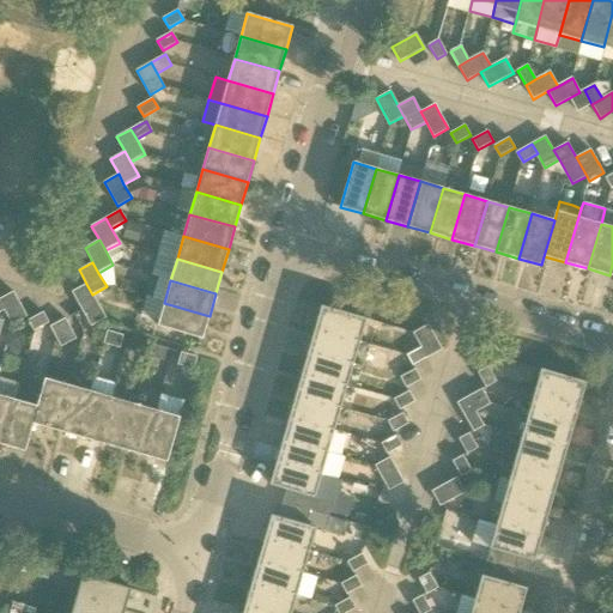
[(105,319),(92,295),(86,284),(72,292),(91,327),(105,319)]
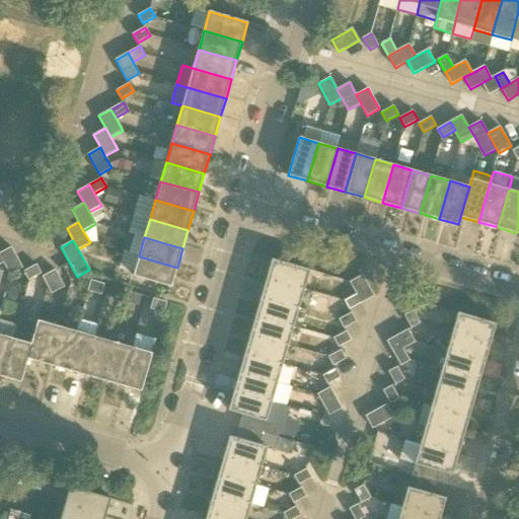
[(21,269),(17,260),(11,247),(0,253),(0,256),(3,263),(5,267),(9,275),(21,269)]
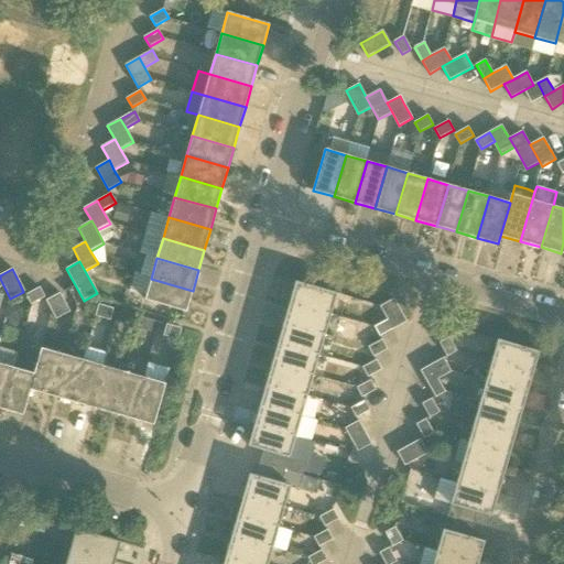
[(186,312),(193,291),(151,279),(145,300),(186,312)]
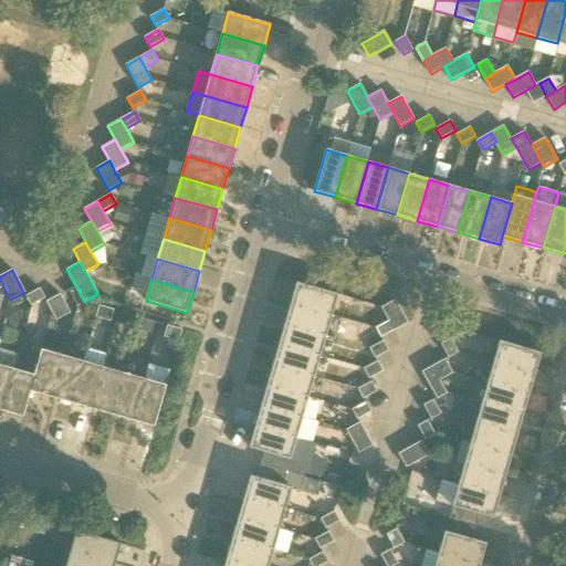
[(291,304),(332,315),(338,294),(297,282),(291,304)]
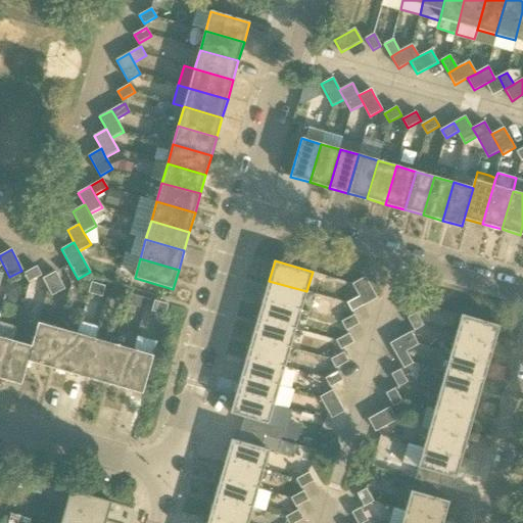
[(29,283),(42,276),(37,268),(25,274),(29,283)]
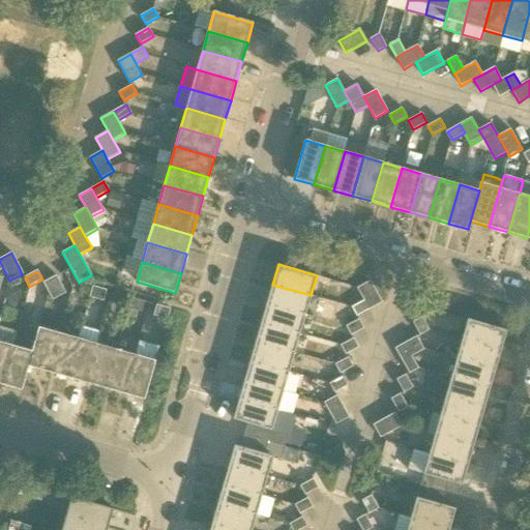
[(48,290),(60,284),(56,275),(43,282),(48,290)]
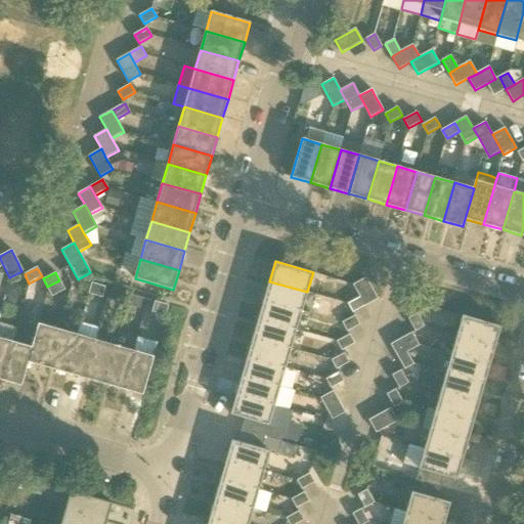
[(378,299),(374,292),(366,277),(354,285),(360,297),(365,305),(378,299)]
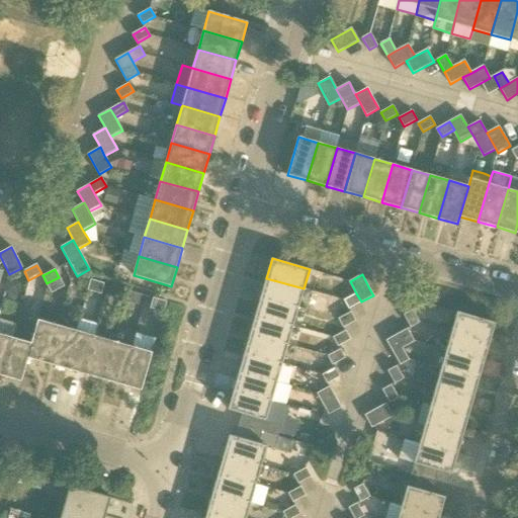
[(59,277),(47,283),(52,292),(64,285),(60,277),(59,277)]
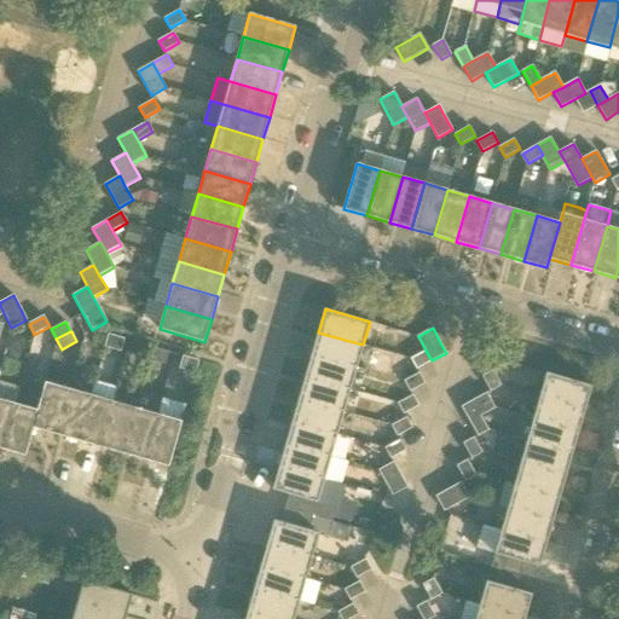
[(357,368),(363,345),(318,333),(312,354),(357,368)]
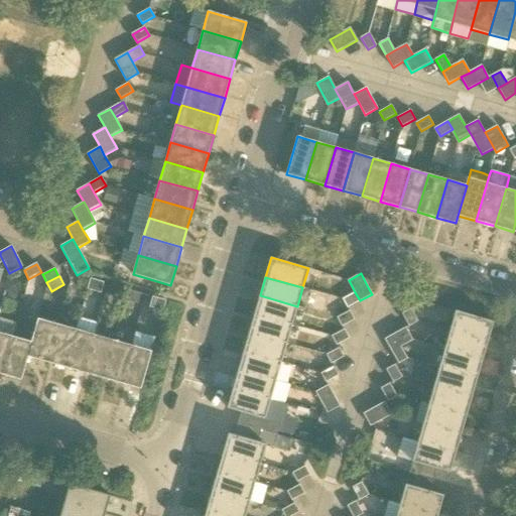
[(102,283),(89,279),(86,289),(99,293),(102,283)]
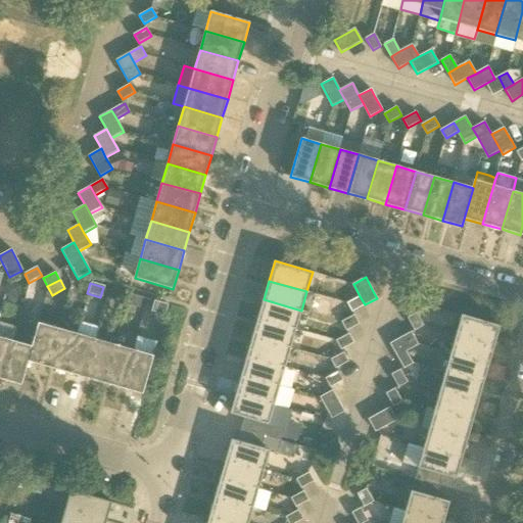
[(127,304),(130,294),(114,290),(111,300),(127,304)]
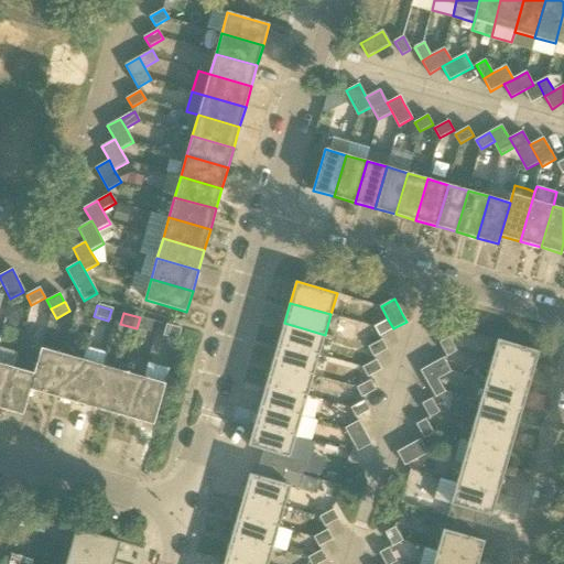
[(141,362),(149,332),(152,322),(140,317),(137,328),(129,359),(141,362)]
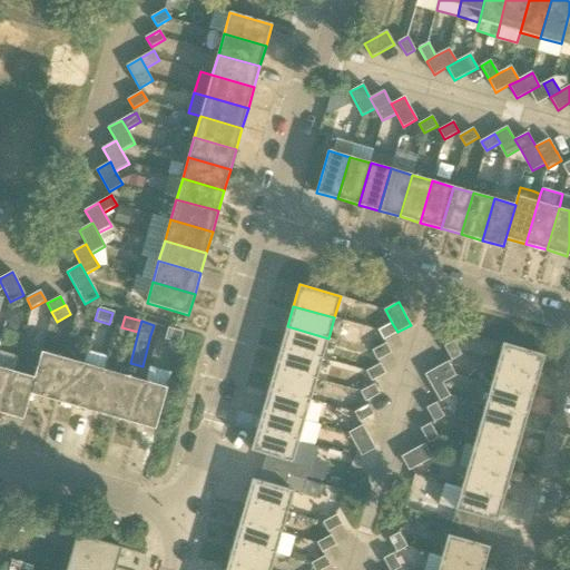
[(468,334),(467,333),(460,321),(451,326),(458,340),(468,334)]
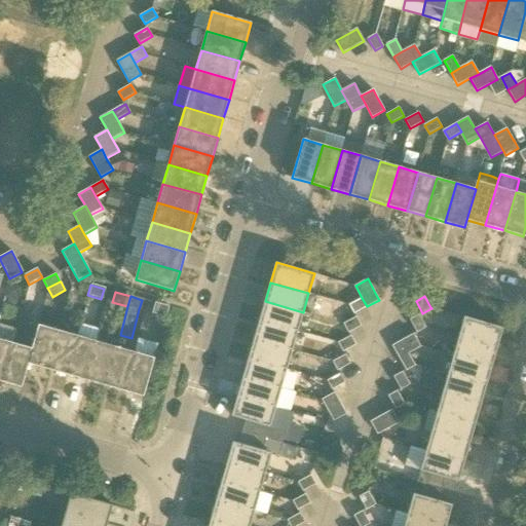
[(354,313),(367,306),(362,298),(350,304),(354,313)]
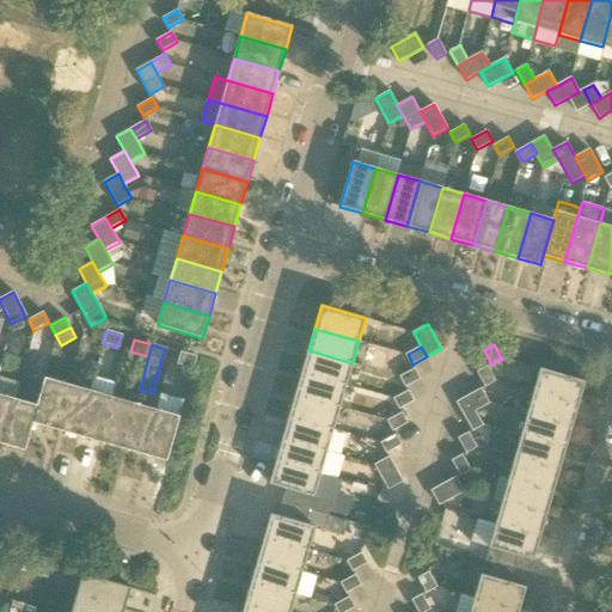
[(347,385),(353,363),(308,350),(301,373),(347,385)]
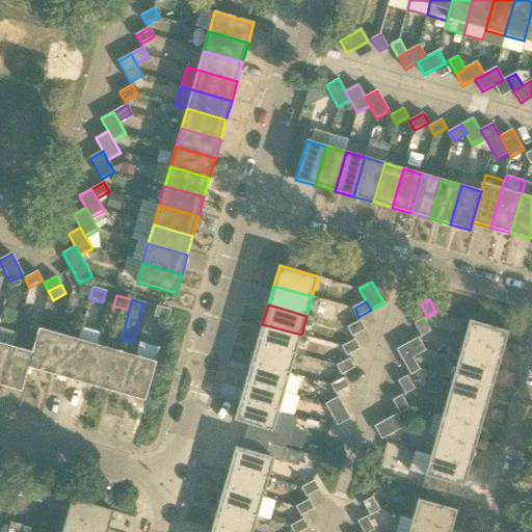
[(168,321),(171,310),(158,307),(155,317),(168,321)]
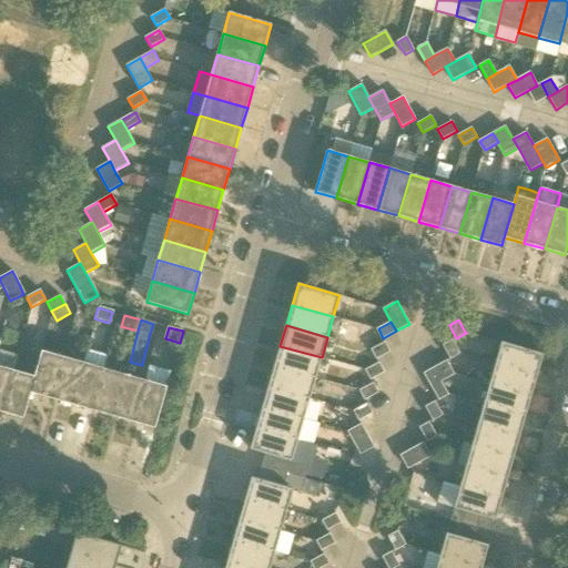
[(444,345),(450,358),(459,353),(453,341),(444,345)]
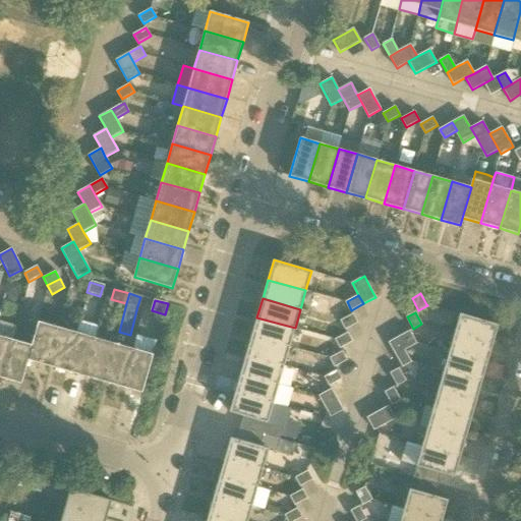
[(341,321),(346,329),(358,322),(353,313),(341,321)]
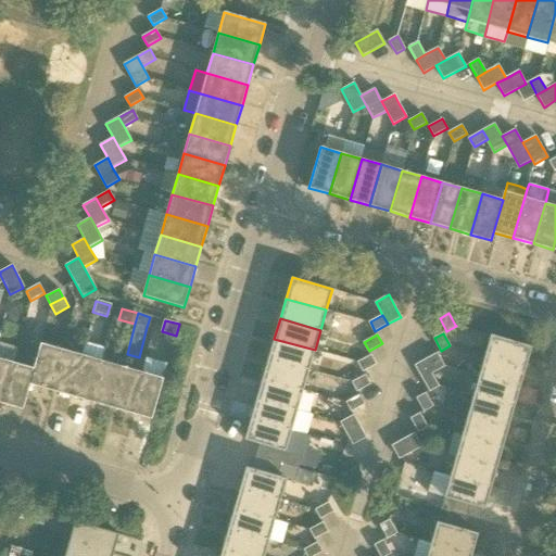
[(526,367),(531,346),(491,335),(484,356),(526,367)]
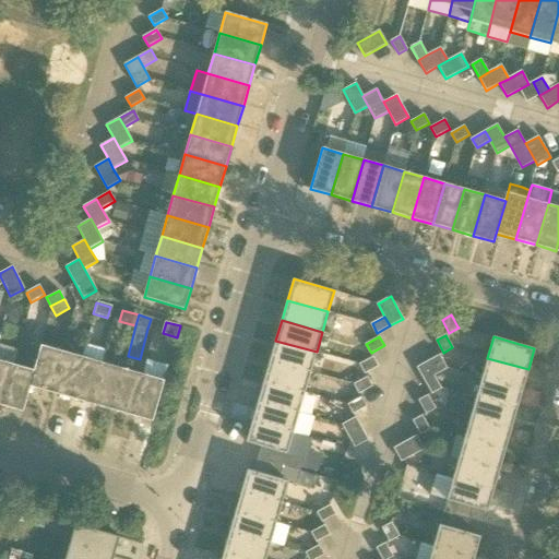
[(311,372),(317,352),(275,341),(270,360),(311,372)]
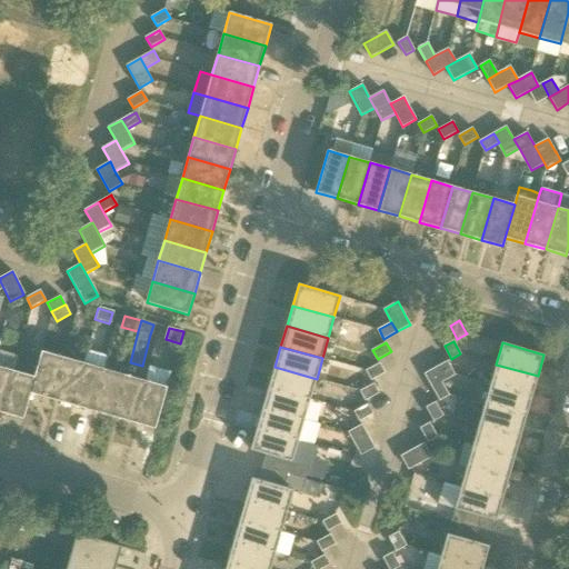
[(35,377),(29,392),(31,393),(51,399),(62,357),(42,351),(35,377)]
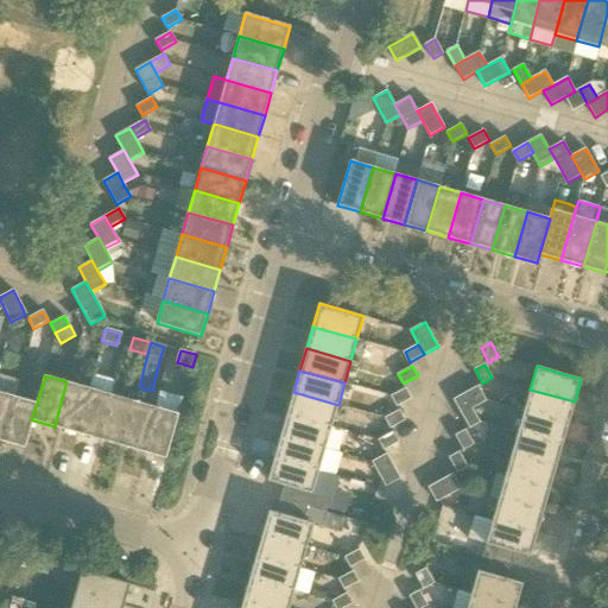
[(76,432),(89,388),(67,381),(55,426),(76,432)]
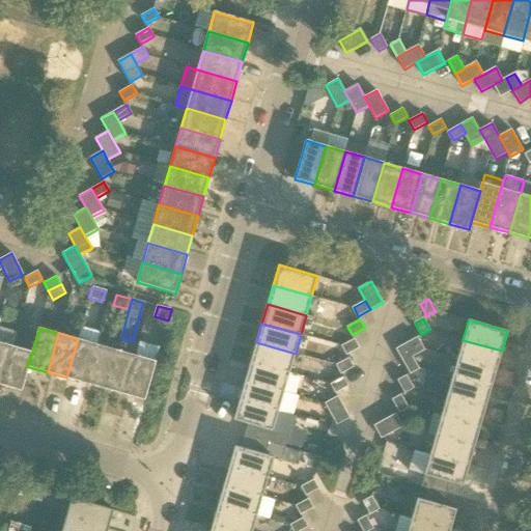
[(403,361),(412,357),(424,350),(417,337),(396,348),(403,361)]
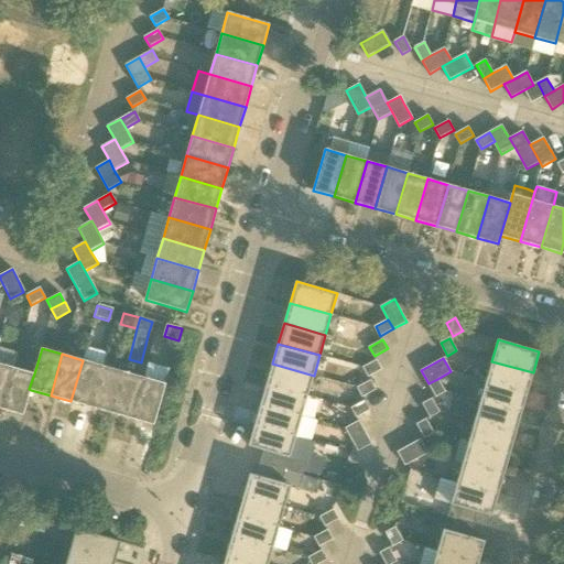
[(91,408),(104,366),(83,360),(71,401),(91,408)]
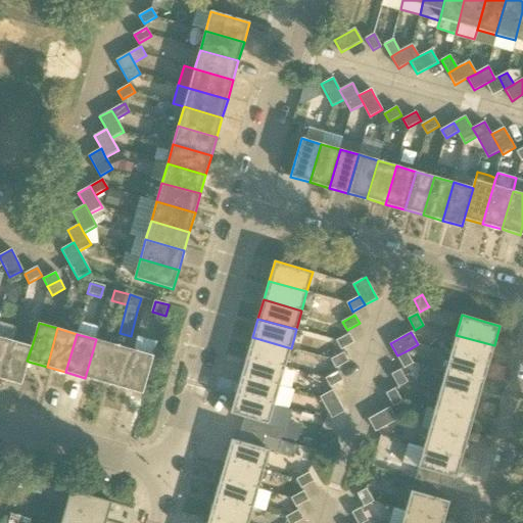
[(337,340),(341,349),(353,342),(349,334),(337,340)]
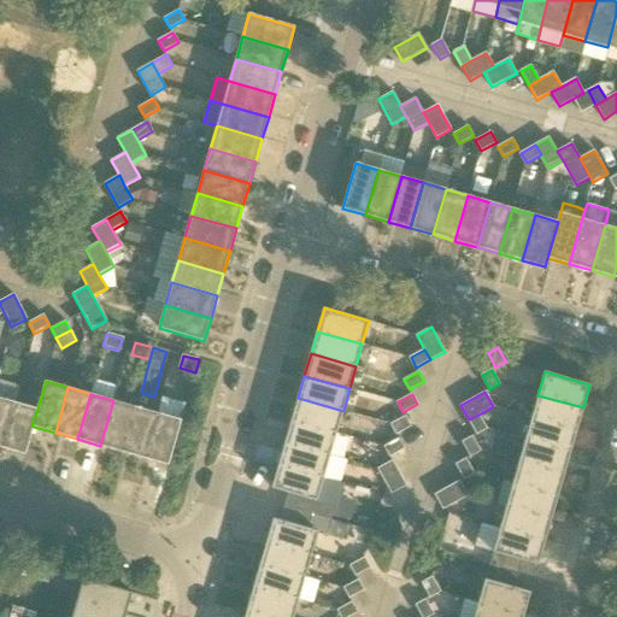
[(164,395),(160,409),(184,413),(187,400),(164,395)]
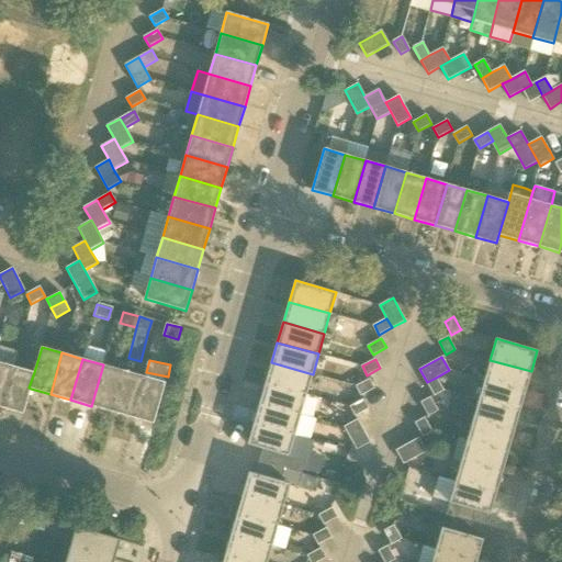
[(526,392),(531,371),(490,360),(484,380),(526,392)]
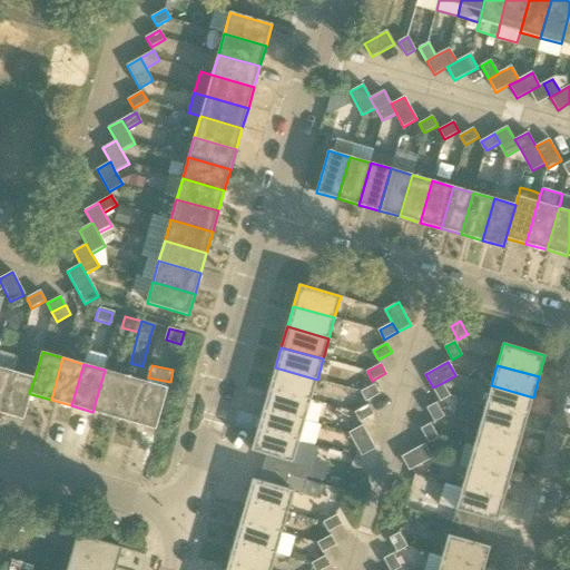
[(0,412),(2,413),(15,372),(0,367),(0,412)]
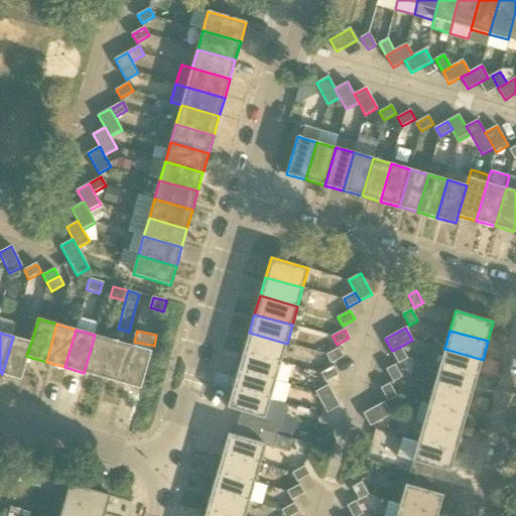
[(281,362),(287,344),(249,333),(244,352),(281,362)]
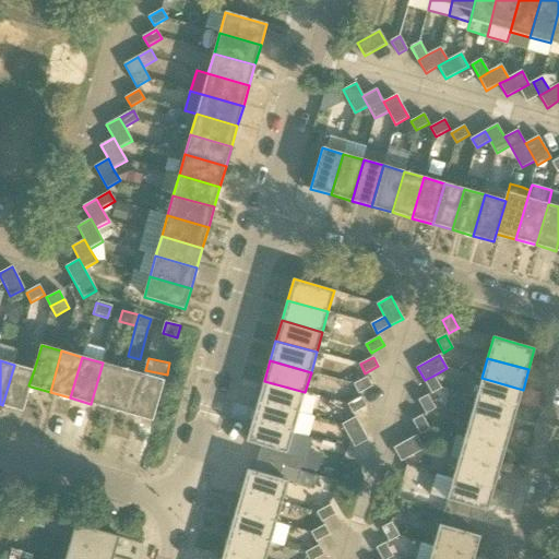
[(110,409),(122,368),(103,363),(91,404),(110,409)]
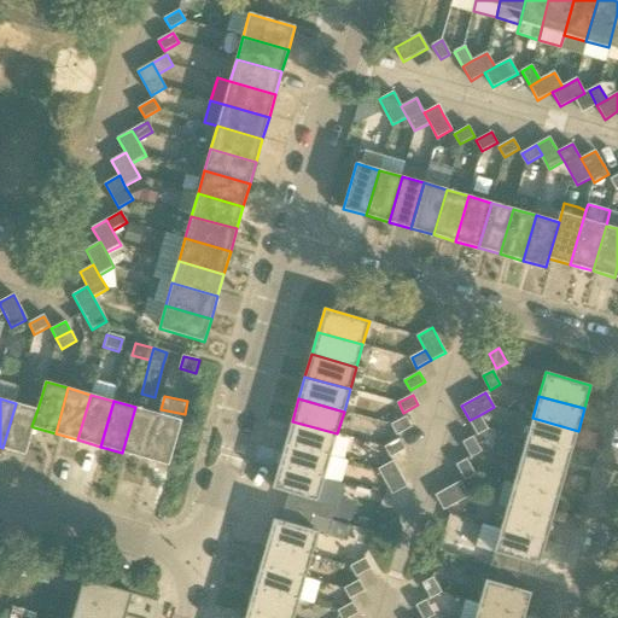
[(38,409),(16,403),(3,448),(25,455),(34,427),(31,426),(38,409)]
